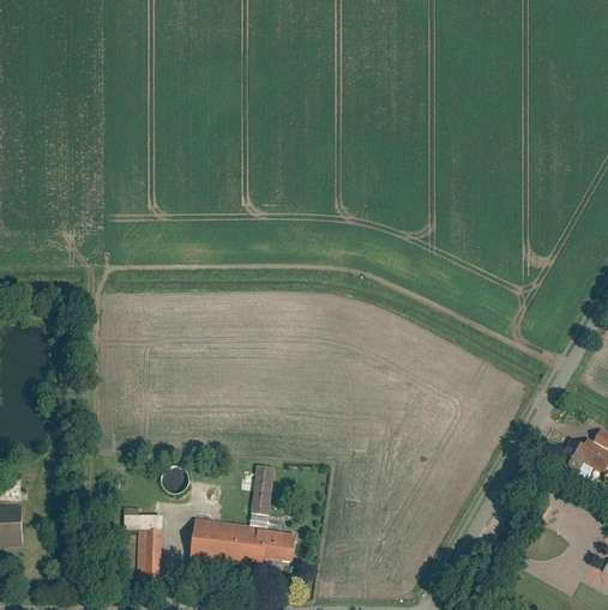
[(607,433),(599,428),(591,439),(607,448),(607,433)]
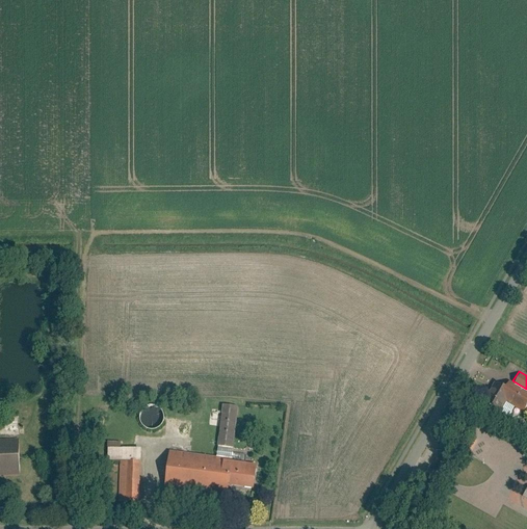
[(526,389),(512,380),(504,376),(501,382),(490,376),(477,397),(494,406),(501,395),(523,408),(526,401),(526,389)]
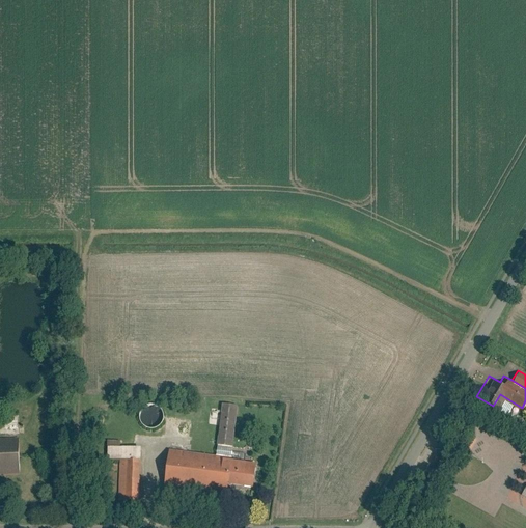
[(236,405),(221,403),(215,441),(229,443),(236,405)]
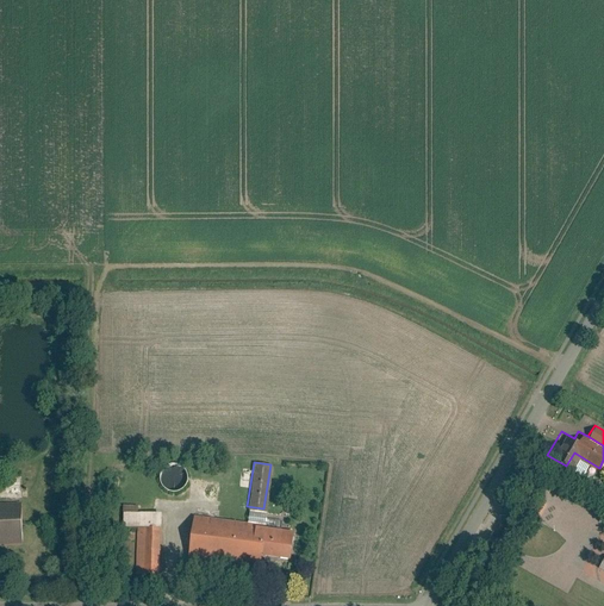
[(0,539),(22,539),(20,498),(0,498),(0,539)]
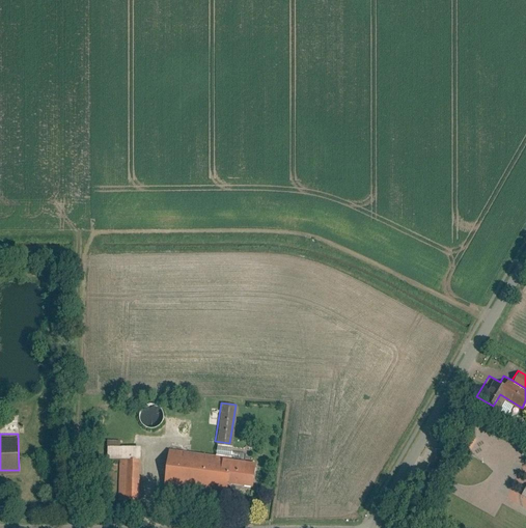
[(138,446),(110,446),(110,456),(117,457),(137,457),(138,446)]
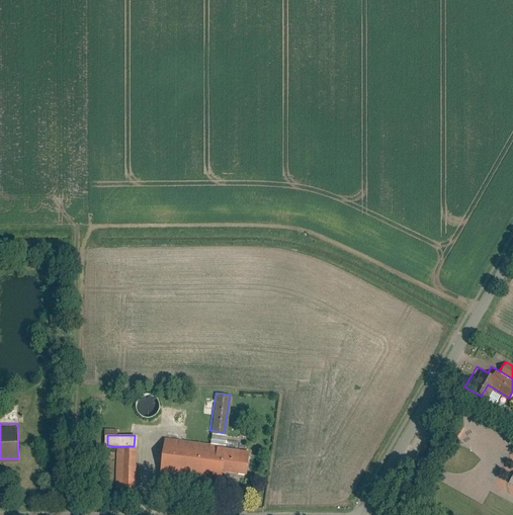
[(249,449),(164,437),(160,470),(222,480),(223,469),(246,473),(249,449)]
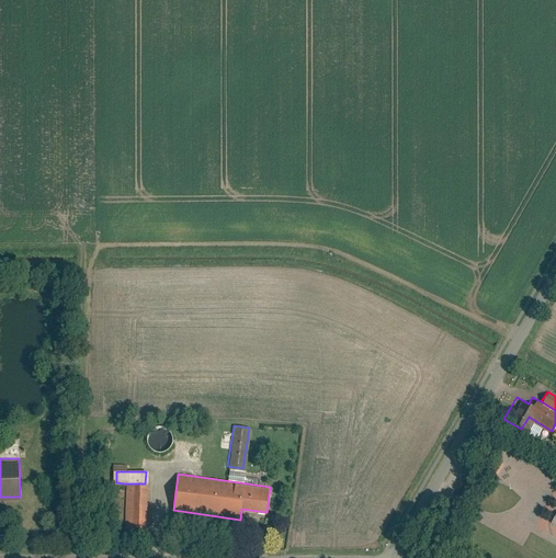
[(145,484),(124,484),(122,524),(144,524),(145,484)]
